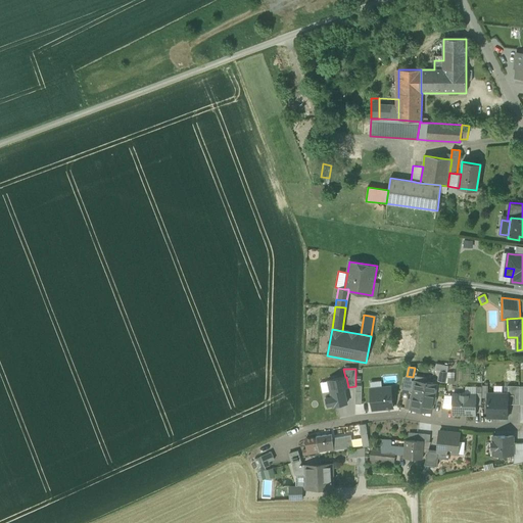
[(447,372),(446,372),(439,371),(437,381),(445,383),(447,372)]
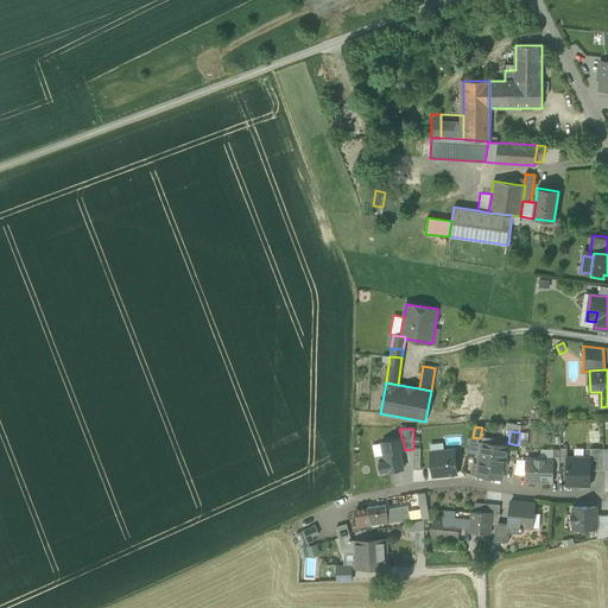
[(476,454),(480,438),(473,437),(472,437),(468,453),(476,454)]
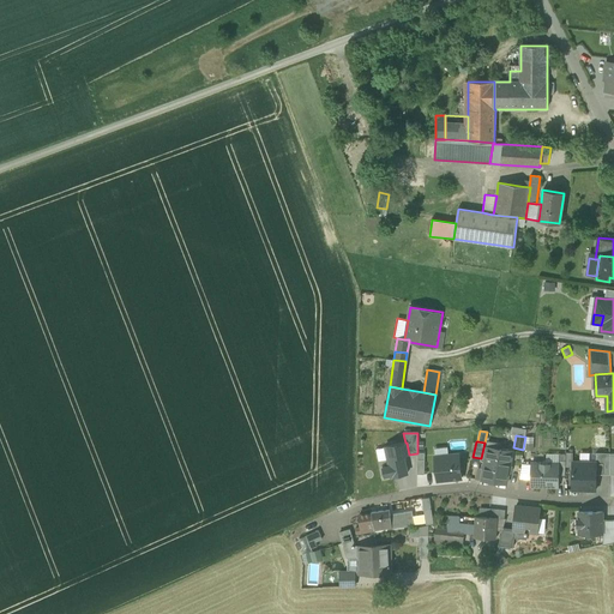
[(409,455),(407,443),(405,443),(385,446),(387,459),(389,465),(383,468),(385,476),(393,475),(395,476),(408,474),(404,456),(409,455)]
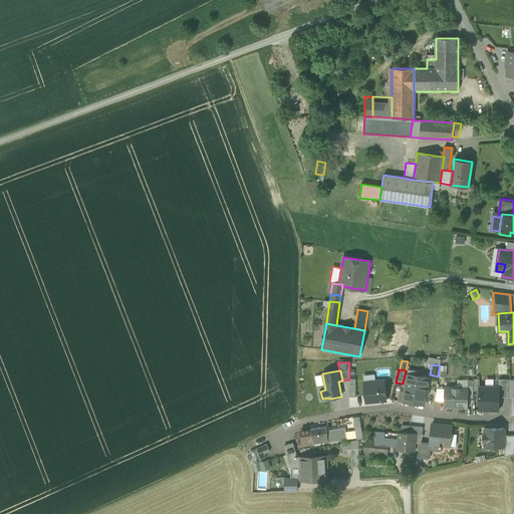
[(324,384),(322,373),(314,375),(316,387),(324,384)]
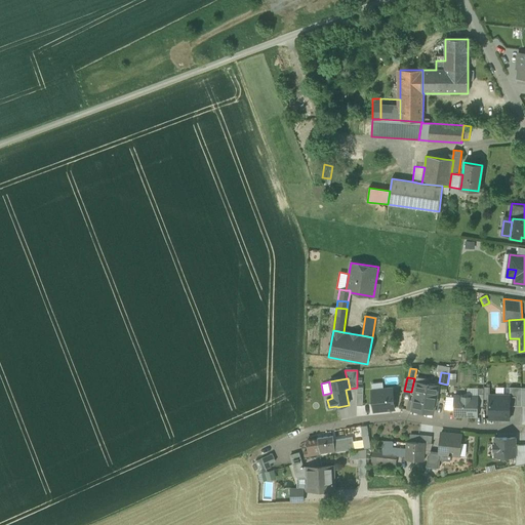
[(370,382),(371,391),(384,390),(384,381),(370,382)]
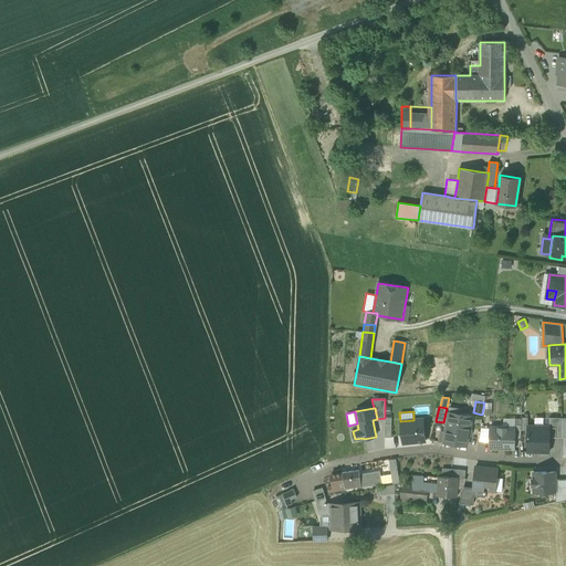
[(449,411),(446,432),(443,442),(443,443),(468,447),(472,416),(449,411)]
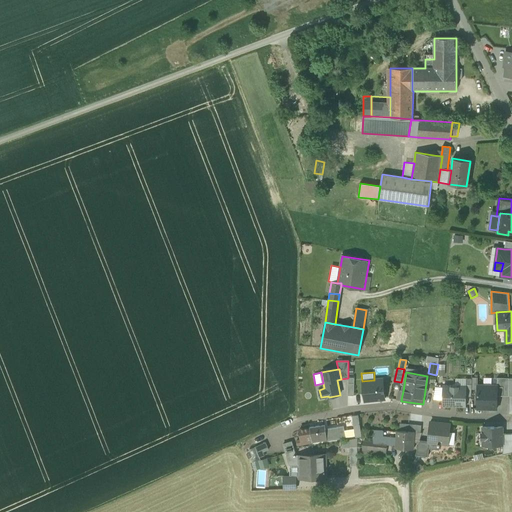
[(465,387),(466,379),(456,378),(456,387),(465,387)]
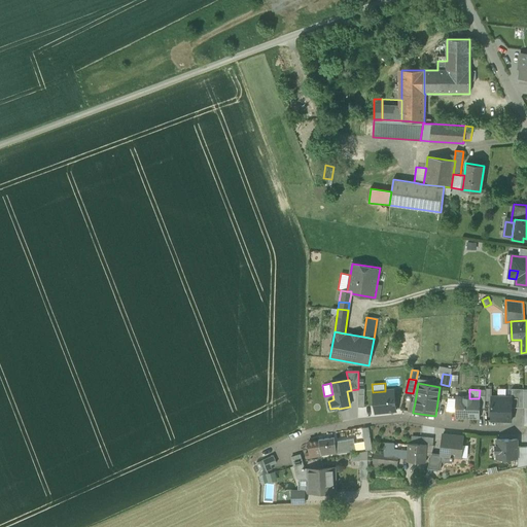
[(497,396),(512,397),(512,389),(497,389),(497,396)]
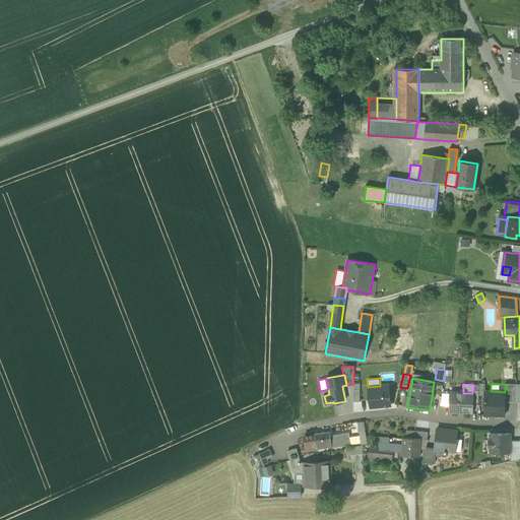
[(505,402),(517,402),(517,384),(505,384),(505,392),(505,402)]
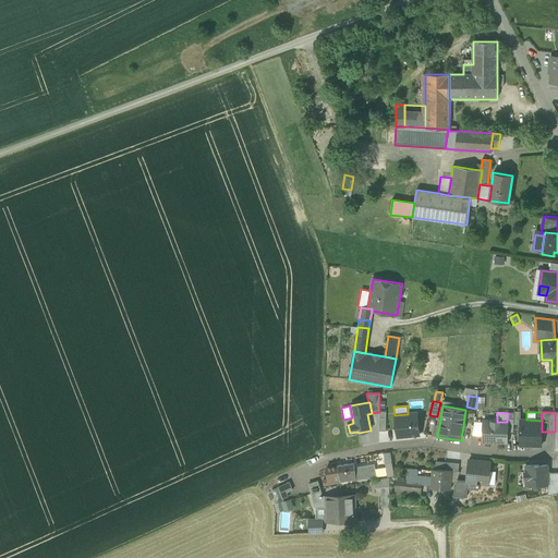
[(395,415),(397,437),(420,435),(417,413),(408,414),(395,415)]
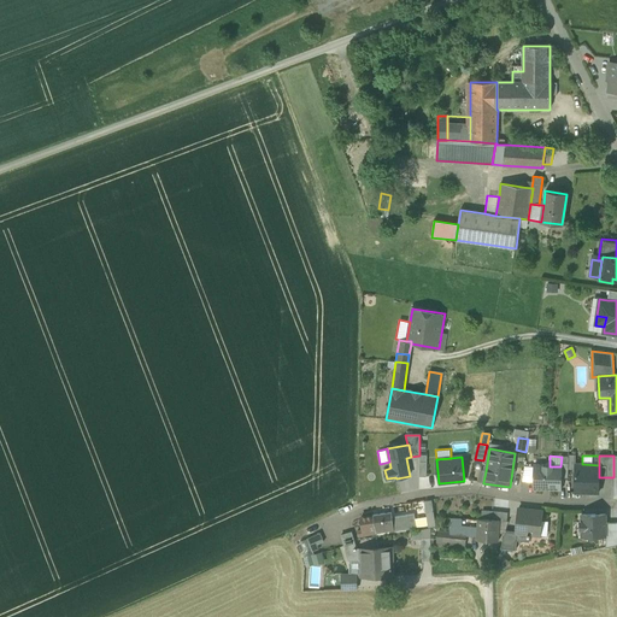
[(575,492),(599,493),(599,477),(599,465),(582,464),(575,464),(575,469),(575,492)]
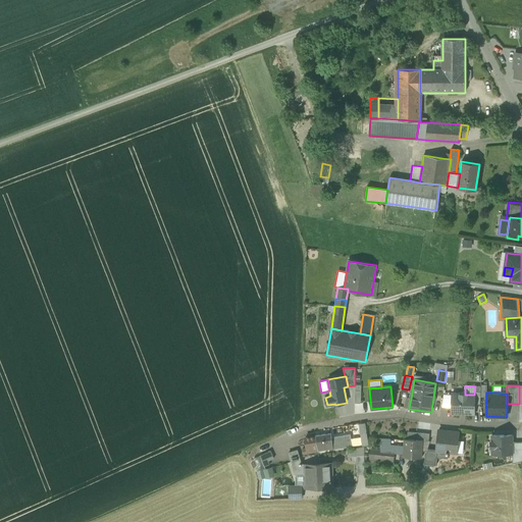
[(452,413),(452,395),(444,394),(444,413),(452,413)]
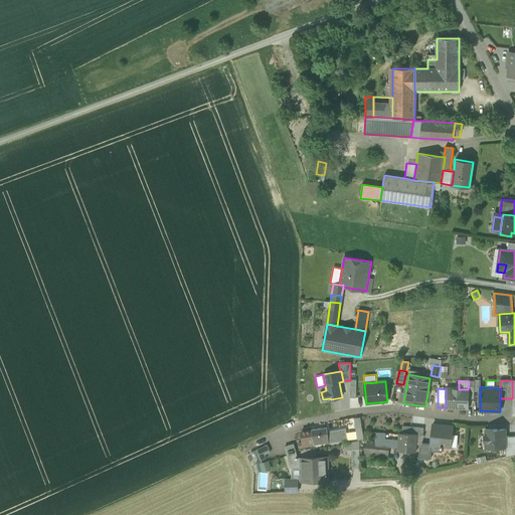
[(446,407),(468,408),(468,399),(468,389),(459,389),(446,389),(446,407)]
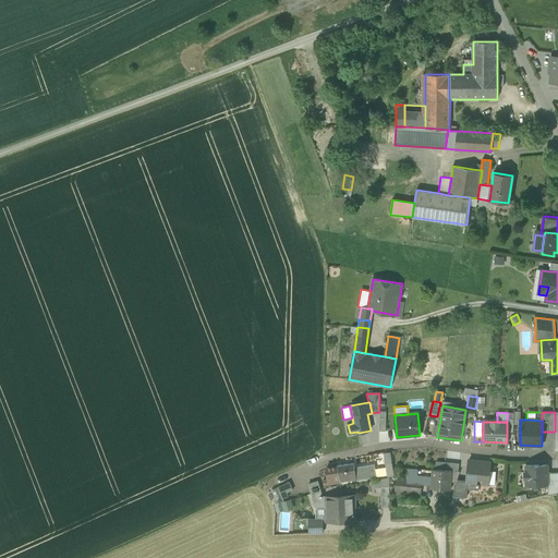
[(386,475),(387,477),(393,476),(390,452),(384,453),(386,468),(386,475)]
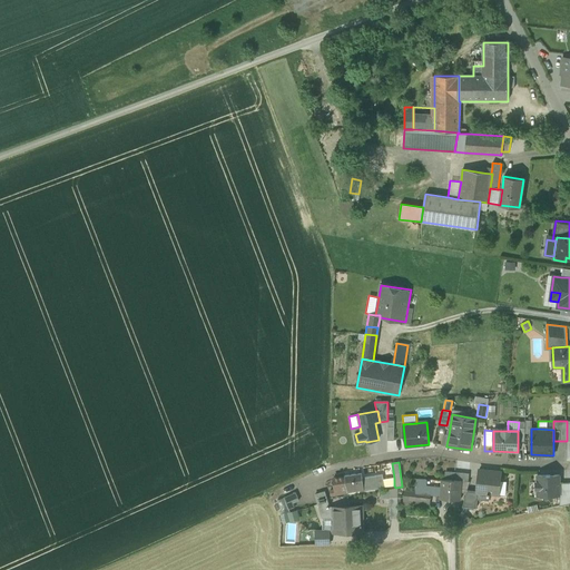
[(477,492),(478,493),(490,494),(499,494),(500,481),(501,472),(479,470),(477,491),(477,492)]
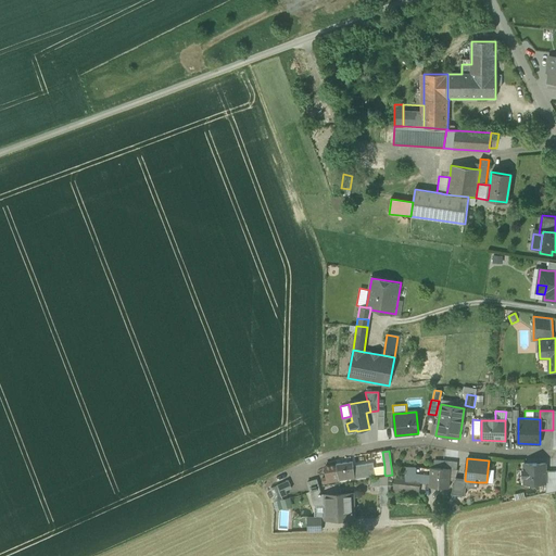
[(433,460),(433,468),(451,469),(457,469),(457,460),(433,460)]
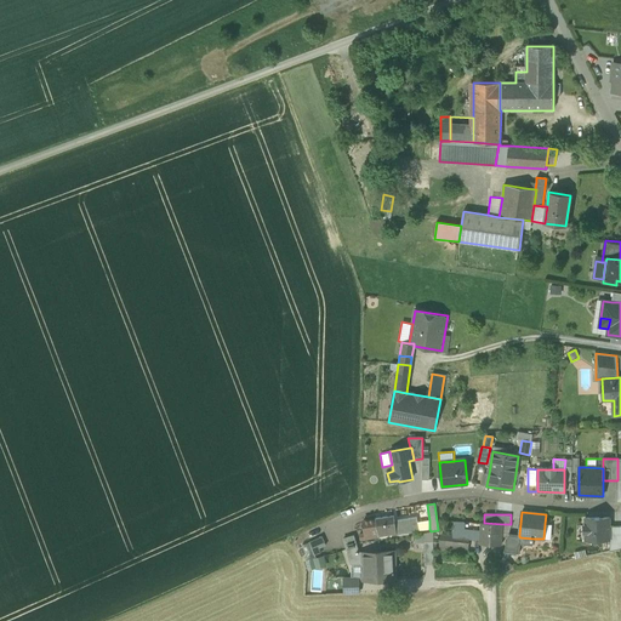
[(393,516),(376,518),(365,520),(368,539),(379,536),(397,534),(394,520),(393,516)]
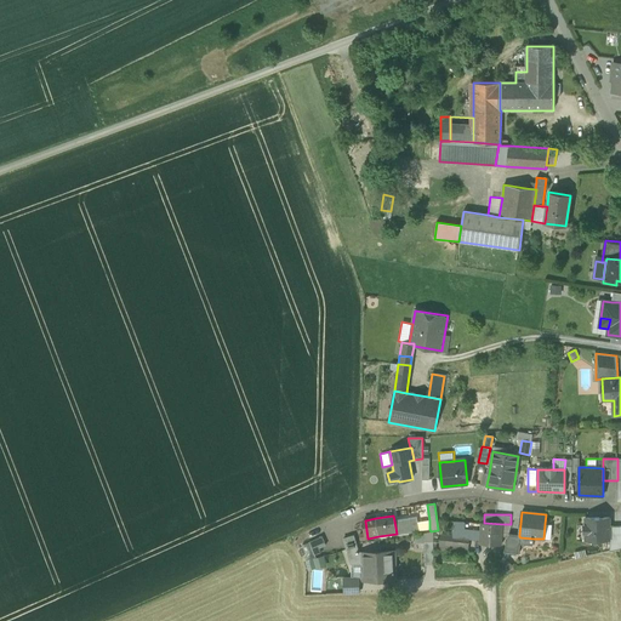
[(394,520),(397,534),(400,534),(399,527),(409,525),(410,531),(420,530),(417,522),(417,517),(394,520)]
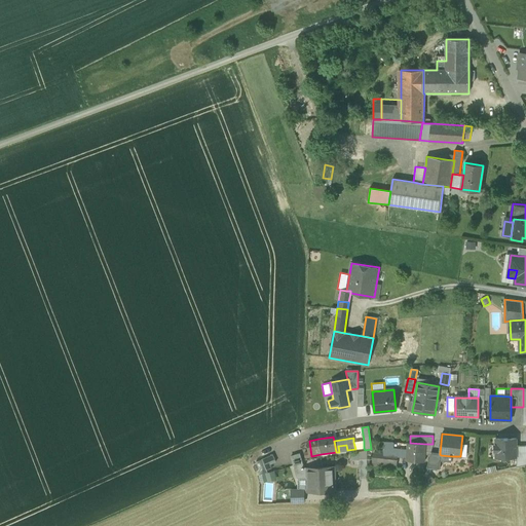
[(495,457),(516,457),(516,446),(516,439),(495,439),(495,445),(494,445),(494,451),(495,451),(495,457)]
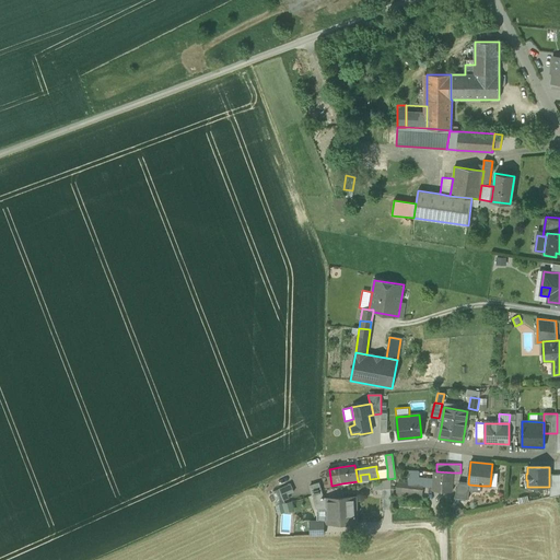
[(432,490),(453,491),(453,486),(454,473),(436,471),(433,471),(433,478),(433,488),(432,490)]
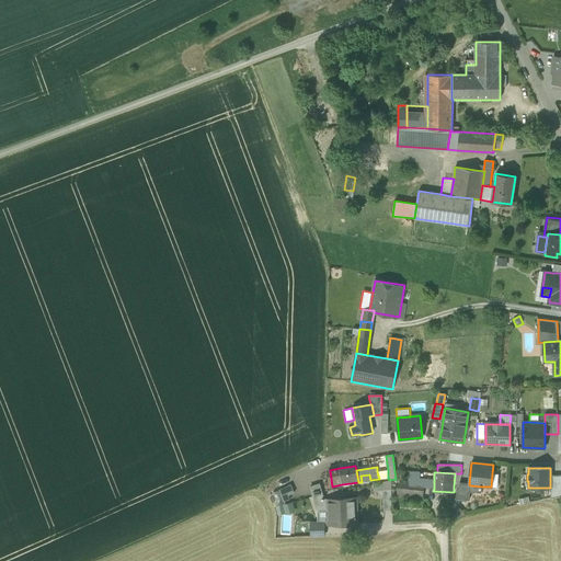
[(461,473),(455,473),(454,487),(459,487),(460,482),(462,473),(461,473)]
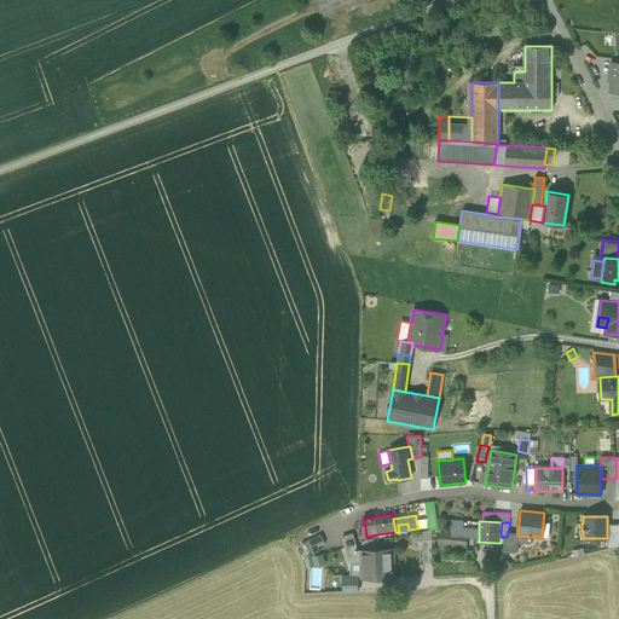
[(607,538),(607,549),(618,547),(618,524),(607,525),(607,538)]
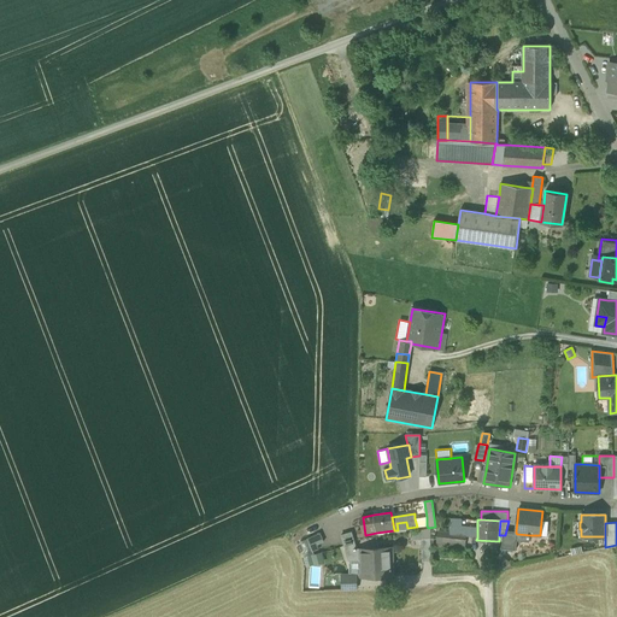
[(477,527),(462,527),(459,527),(459,533),(465,533),(465,536),(477,538),(477,527)]
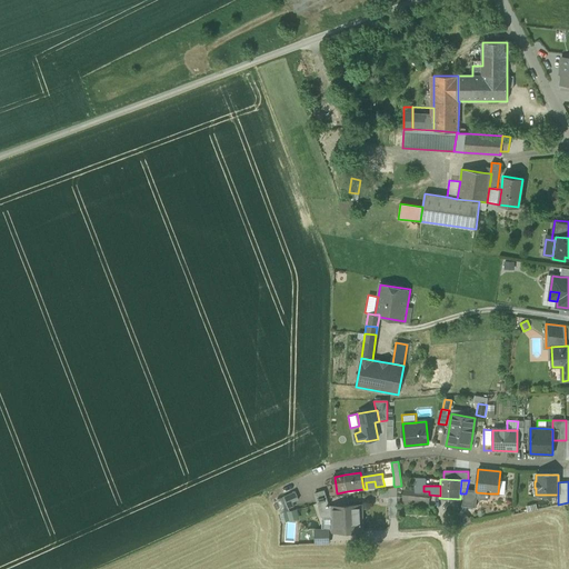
[(315,491),(322,517),(332,516),(331,507),(328,508),(322,489),(315,491)]
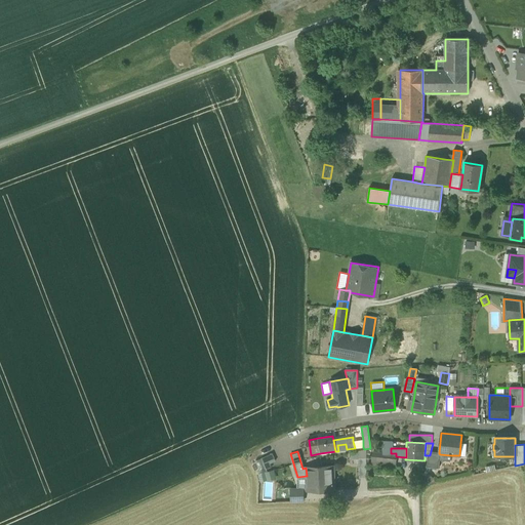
[(426,467),(439,469),(440,460),(439,460),(440,454),(439,453),(439,452),(431,451),(430,455),(426,467)]
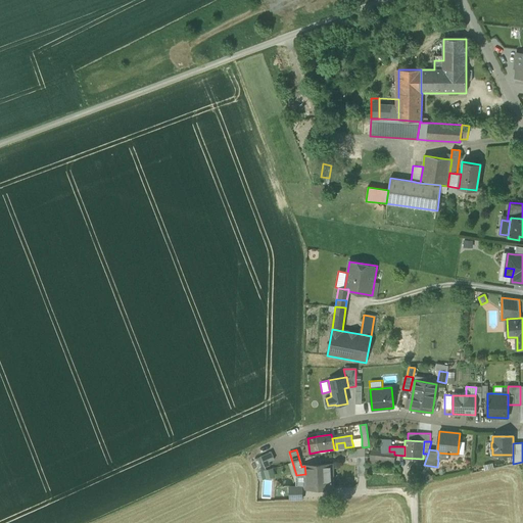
[(260,457),(265,468),(271,465),(268,460),(274,457),(271,452),(260,457)]
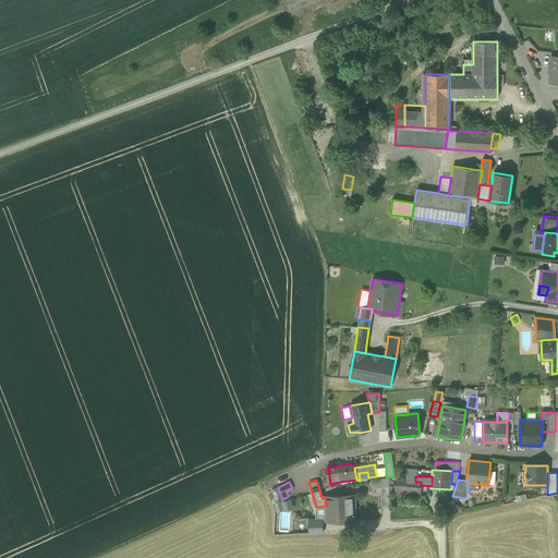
[(408,482),(407,490),(421,492),(421,485),(421,482),(415,482),(408,482)]
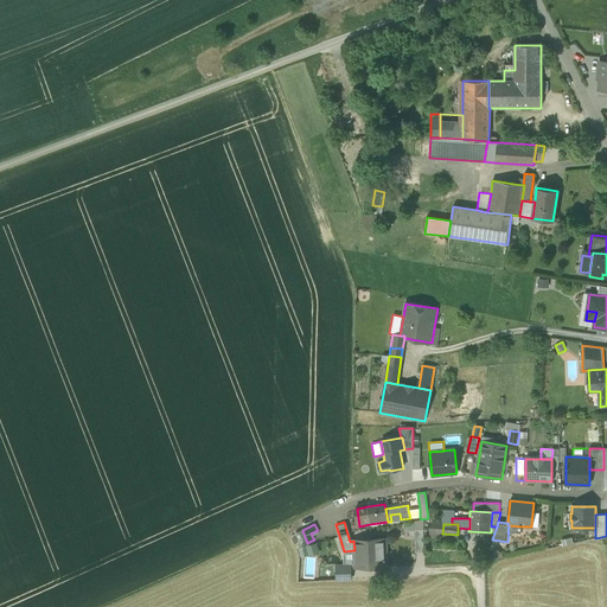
[(355,550),(355,568),(388,566),(385,540),(353,541),(355,550)]
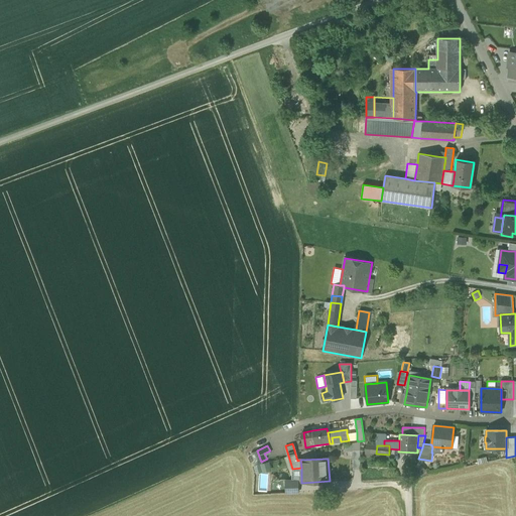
[(256,468),(256,474),(271,471),(270,463),(256,468)]
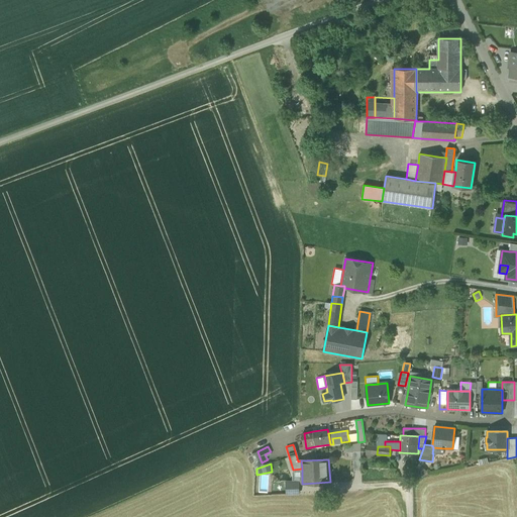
[(416,471),(421,477),(427,472),(422,467),(416,471)]
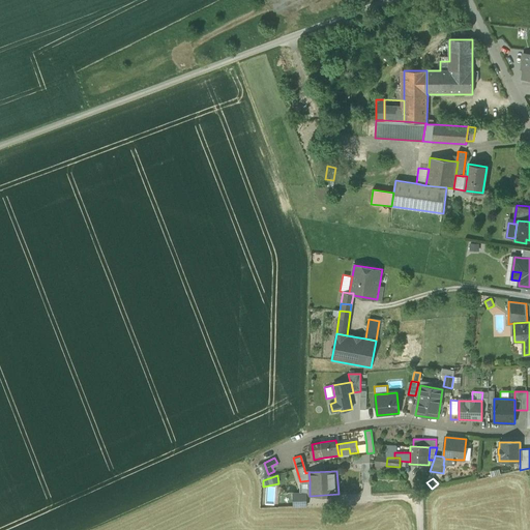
[(310,496),(310,480),(300,481),(300,494),(306,494),(306,496),(310,496)]
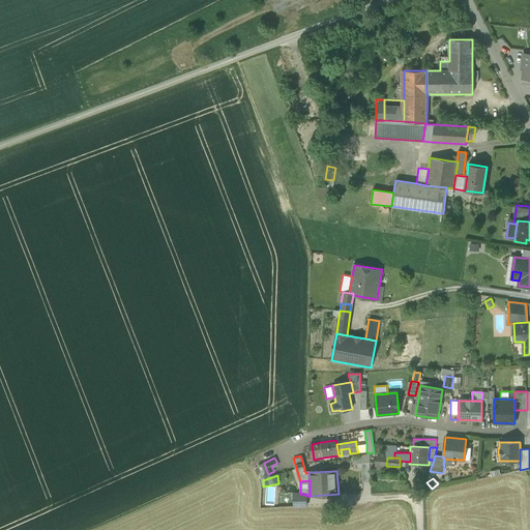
[(293,494),(294,506),(306,506),(306,496),(306,494),(300,494),(293,494)]
